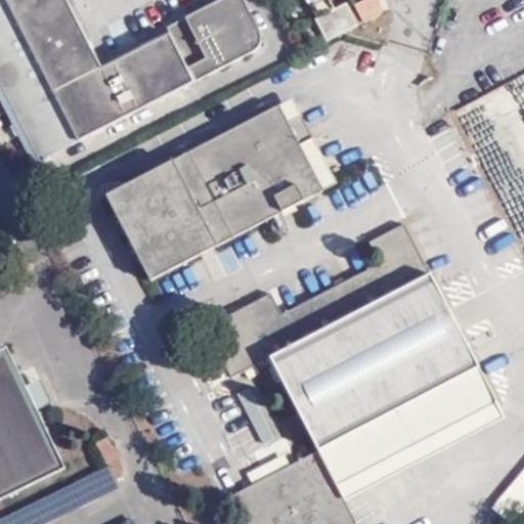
[(101,68),(67,0),(0,0),(0,98),(34,164),(259,49),(262,40),(243,0),(221,0),(168,27),(169,33),(101,68)]
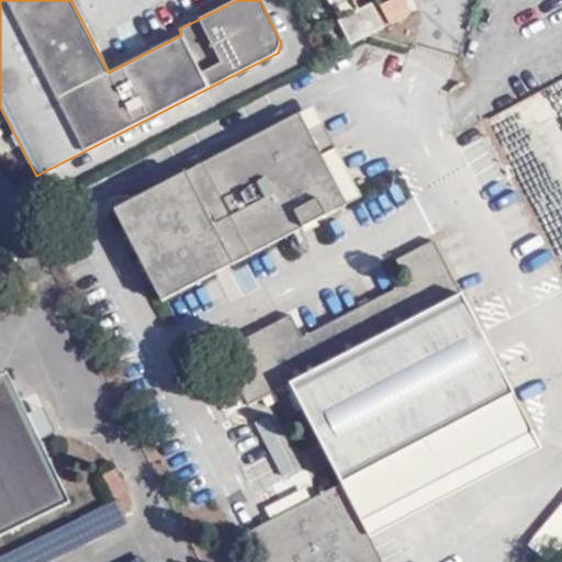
[(324,0),(338,23),(355,14),(347,0),(324,0)]
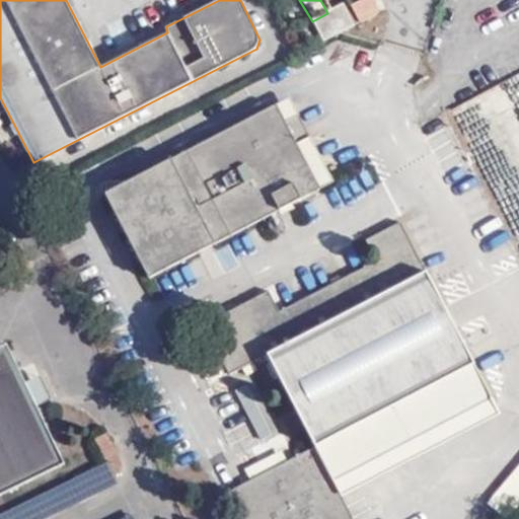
[(356,24),(376,13),(368,0),(367,0),(348,9),(356,24)]
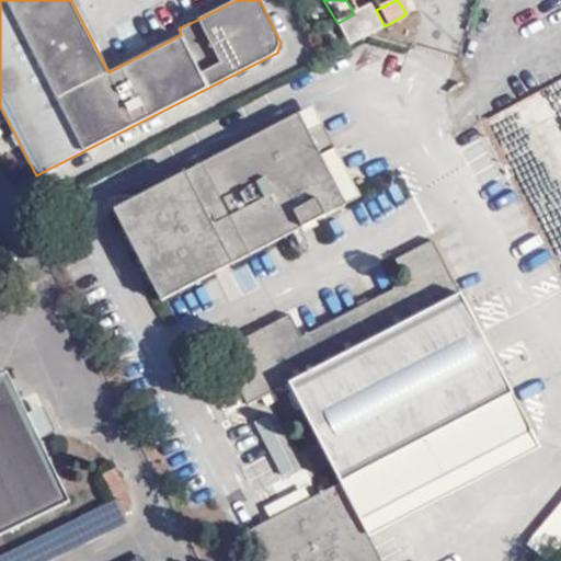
[(345,47),(379,31),(367,7),(354,14),(338,23),(332,25),(345,47)]
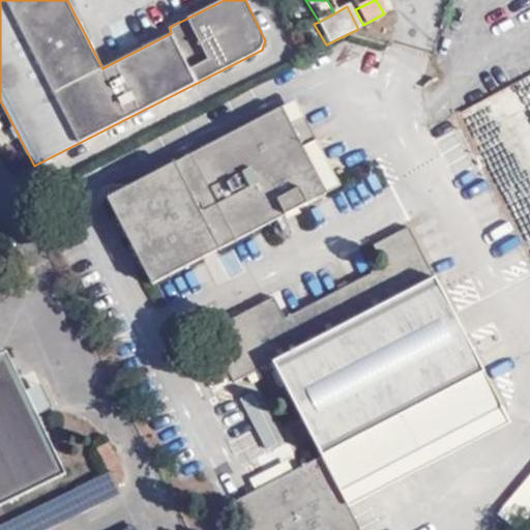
[(294,104),(278,112),(288,128),(301,120),(294,104)]
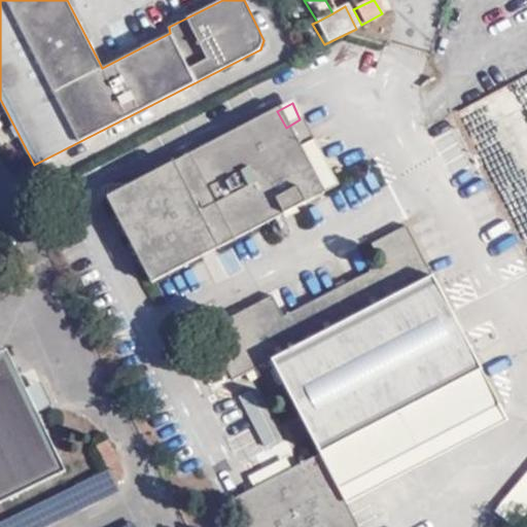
[(286,128),(277,111),(106,201),(149,284),(321,195),(299,151),(313,144),(300,119),(286,128)]
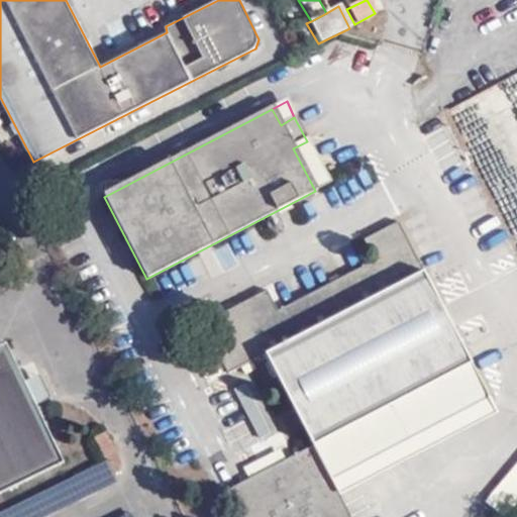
[(293,148),(315,191),(329,183),(307,141),(293,148)]
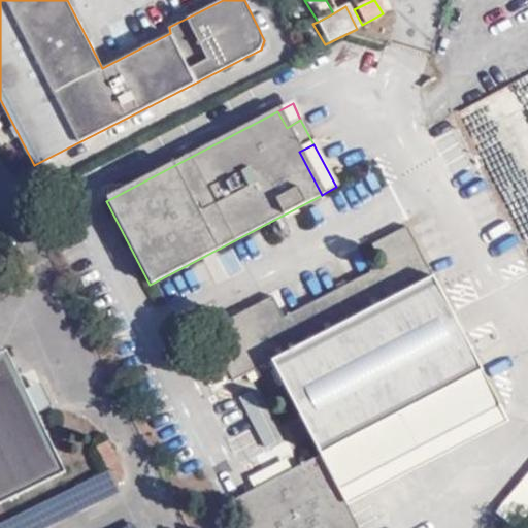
[(271,360),(320,455),(479,370),(405,228),(368,245),(380,268),(282,319),(270,296),(205,331),(230,382),(271,360)]
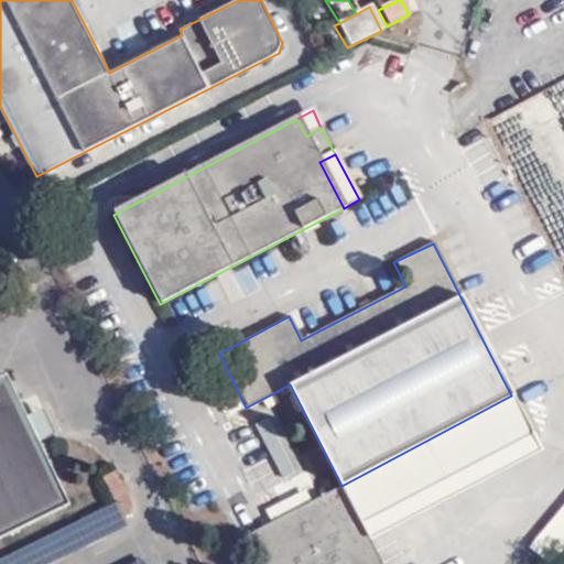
[(0,379),(0,539),(72,503),(18,388),(0,379)]
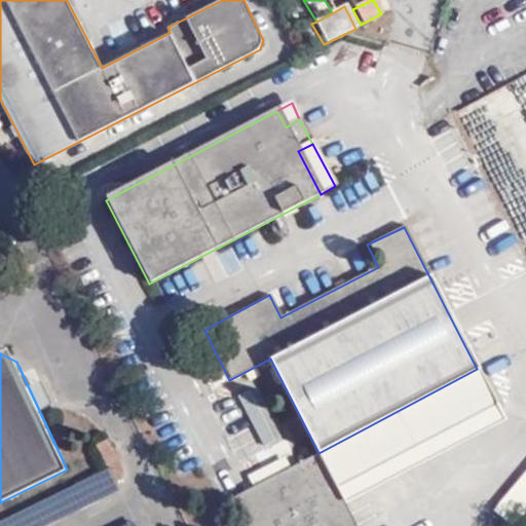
[(477,369),(318,453),(335,486),(495,404),(477,369)]
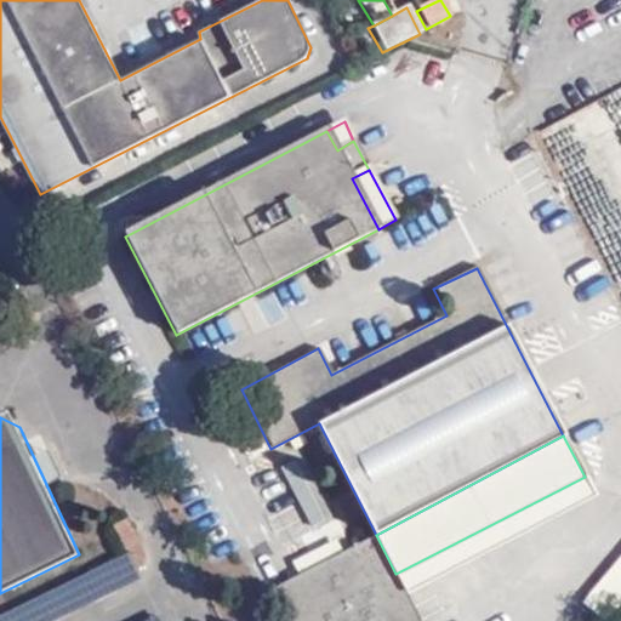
[(419,620),(396,574),(376,535),(272,588),(289,620),(419,620)]
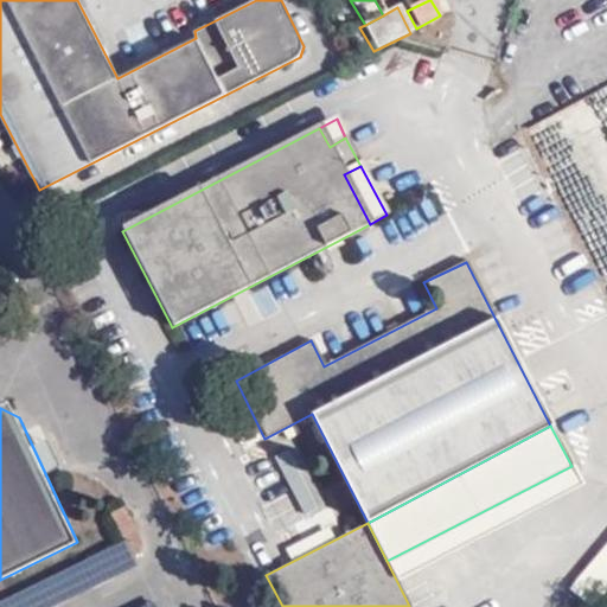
[(606,543),(568,590),(588,606),(596,606),(606,595),(606,543)]
